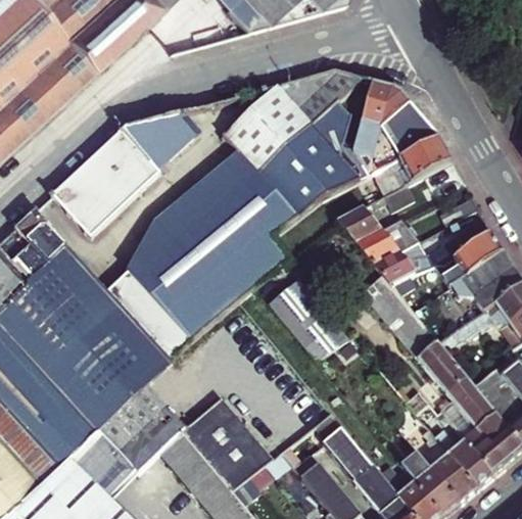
[(0,156),(165,7),(159,0),(245,0),(267,22),(352,0),(0,0),(0,156)]
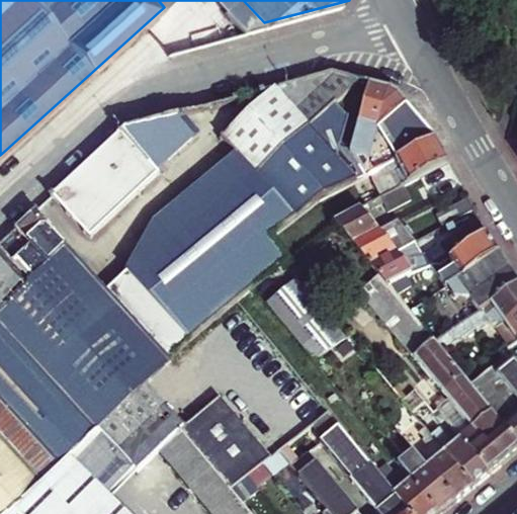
[(358,75),(328,67),(276,81),(311,120),(337,153),(339,146),(350,109),(336,95),(358,75)]
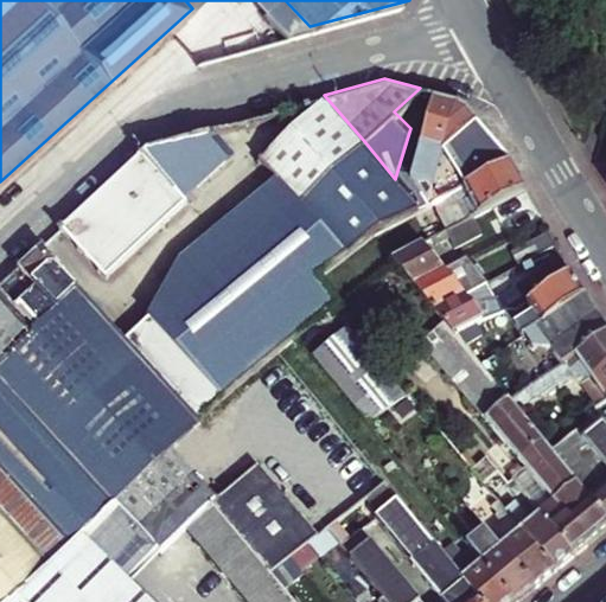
[(466,103),(460,100),(431,91),(408,172),(397,171),(395,179),(415,204),(431,196),(509,155),(476,114),(466,103)]
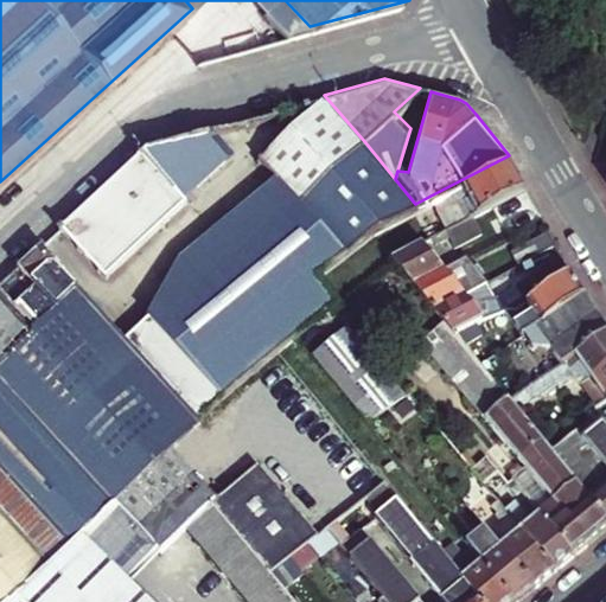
[(270,170),(299,200),(364,141),(324,95),(259,157),(270,170)]
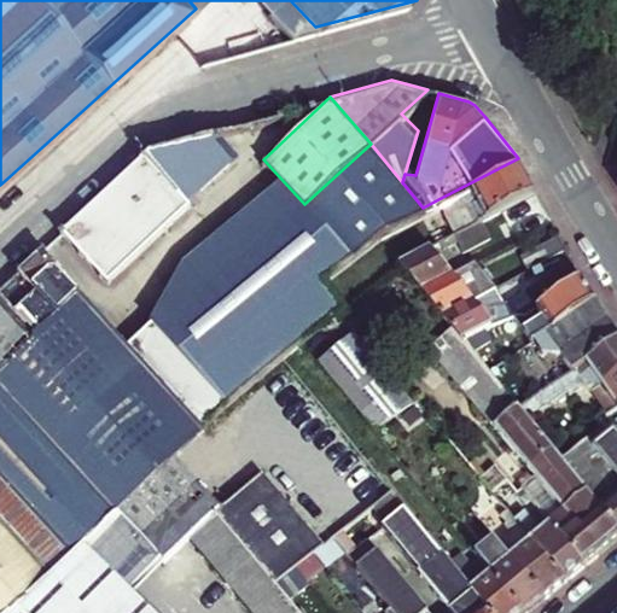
[(105,275),(187,200),(182,194),(225,159),(202,133),(144,150),(59,226),(105,275)]
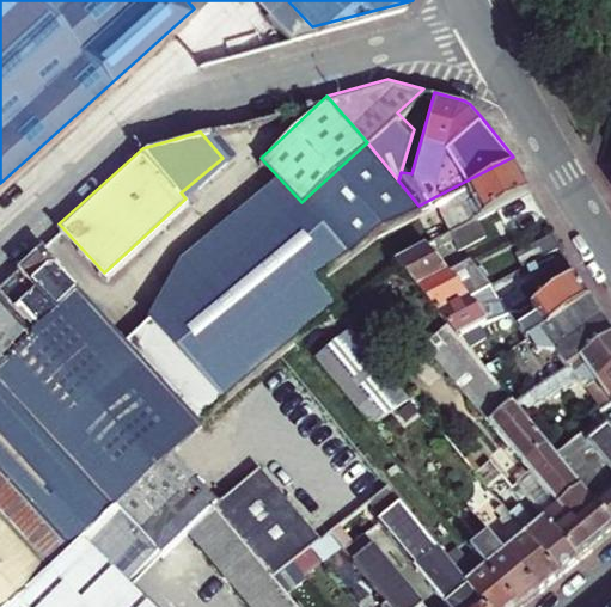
[(315,275),(373,228),(419,206),(398,181),(367,142),(301,202),(273,171),(181,252),(152,319),(126,342),(195,420),(220,397),(277,349),(294,333),(335,300),(315,275)]
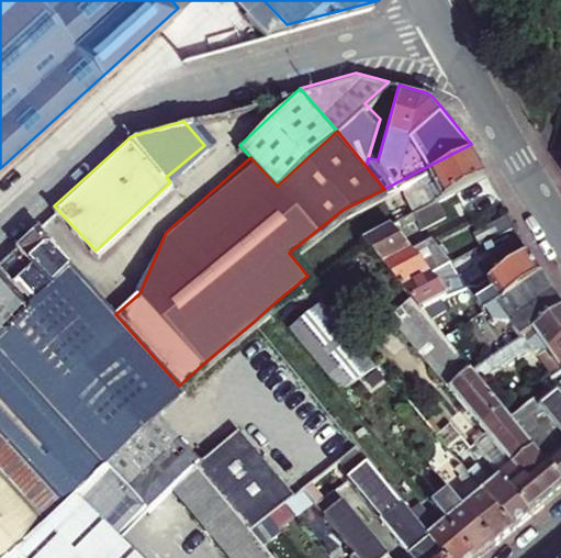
[(411,205),(434,193),(456,182),(484,168),(478,156),(471,144),(399,181),(411,205)]
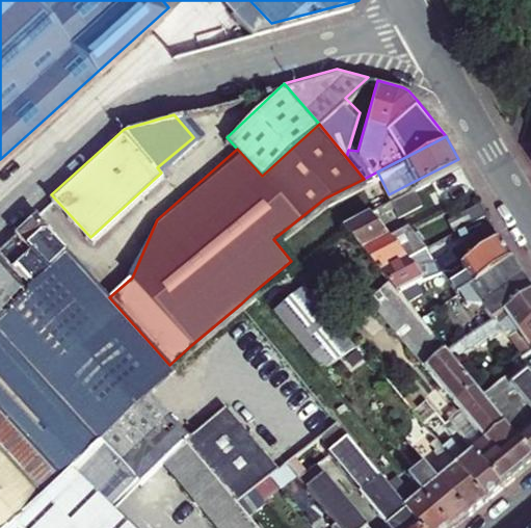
[(431,173),(437,185),(466,172),(463,168),(458,159),(431,173)]
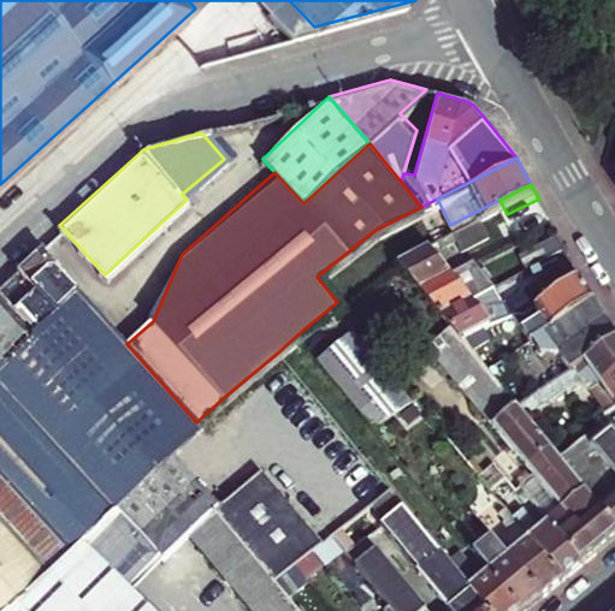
[(459,242),(484,229),(475,212),(450,225),(459,242)]
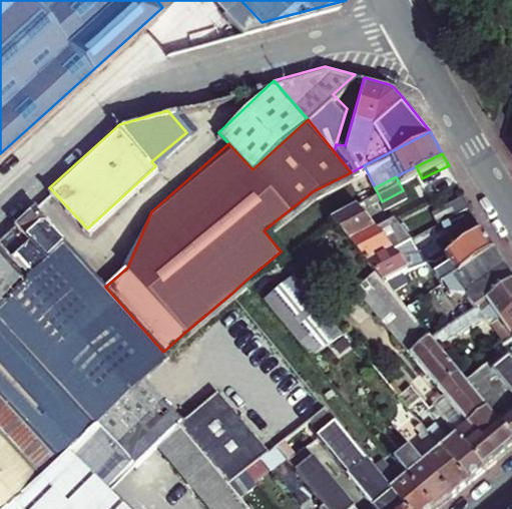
[(373,196),(370,190),(361,195),(364,200),(373,196)]
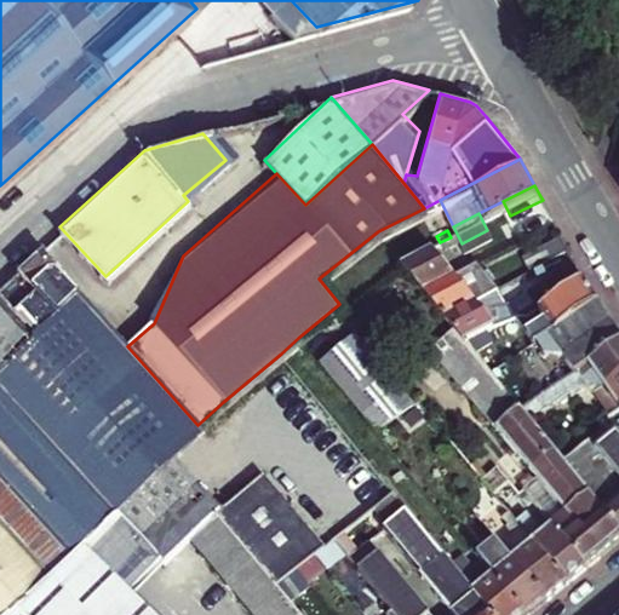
[(528,264),(567,245),(562,237),(559,231),(521,249),(528,264)]
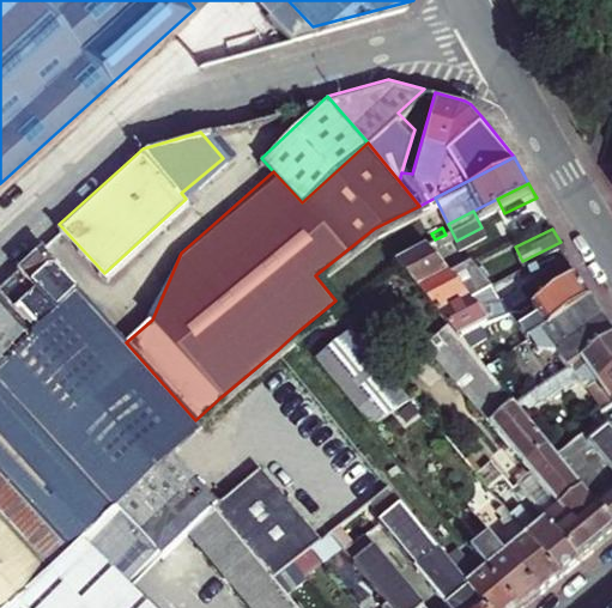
[(414,281),(444,263),(423,237),(391,253),(414,281)]
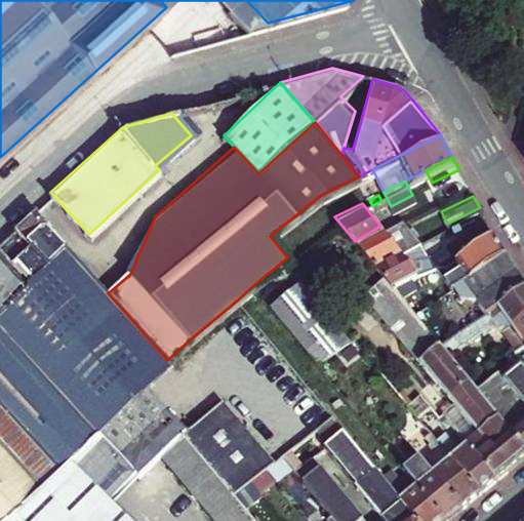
[(146,385),(169,361),(167,360),(108,293),(70,251),(65,246),(46,264),(40,257),(59,240),(32,209),(0,238),(0,403),(61,469),(70,461),(99,430),(123,406),(146,385)]
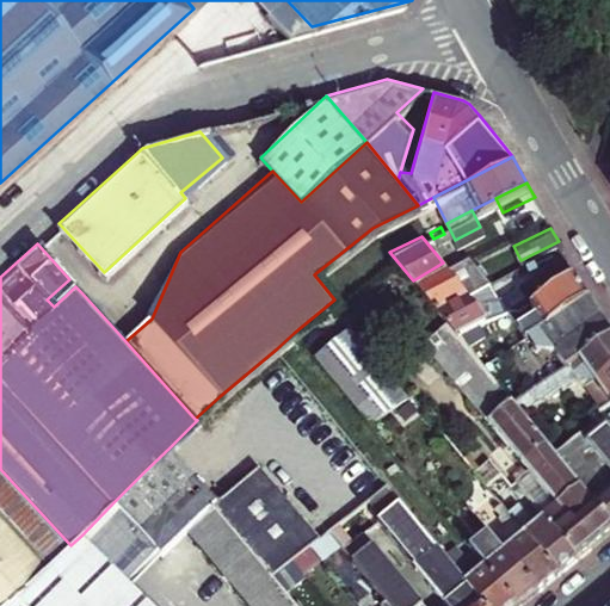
[(413,280),(433,305),(463,290),(488,277),(467,252),(443,263),(413,280)]
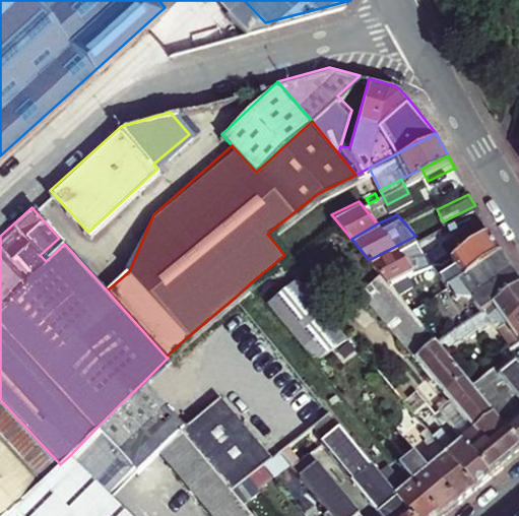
[(439,238),(450,254),(489,229),(484,222),(480,216),(439,238)]
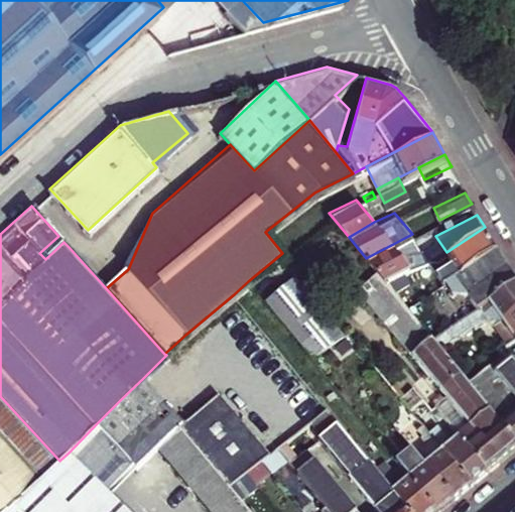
[(443,279),(456,273),(497,246),(491,237),(485,227),(446,252),(431,262),(443,279)]
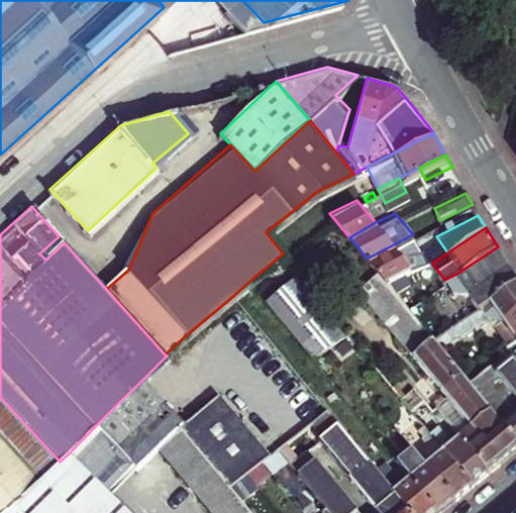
[(420,244),(413,234),(392,245),(367,259),(385,281),(401,271),(409,265),(438,250),(447,252),(436,236),(420,244)]
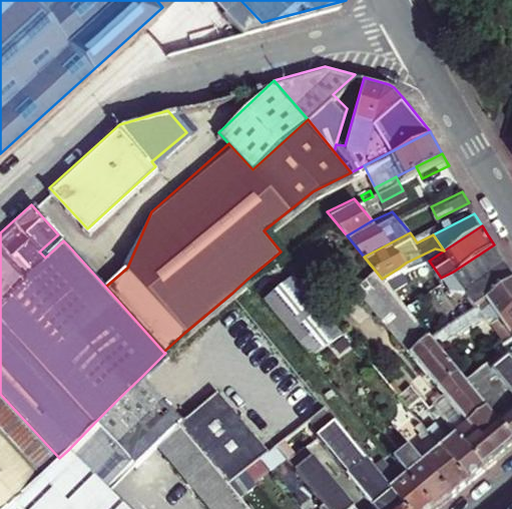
[(45,258),(63,240),(58,234),(39,251),(45,258)]
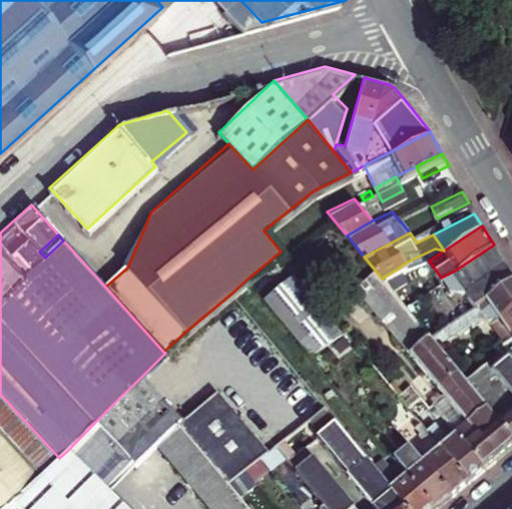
[(481,297),(511,276),(511,271),(503,258),(494,244),(453,272),(460,282),(472,283),(481,297)]
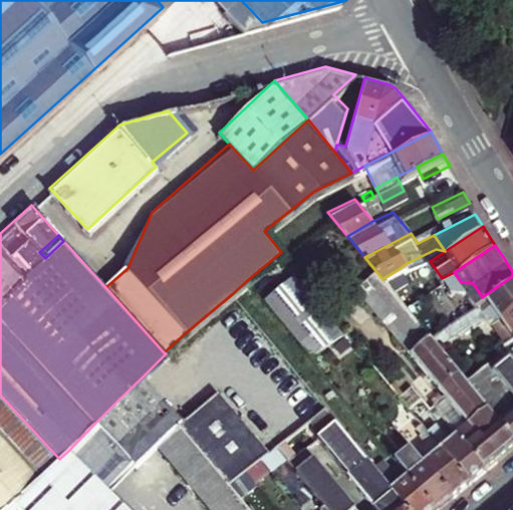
[(399,269),(382,279),(390,287),(403,276),(399,269)]
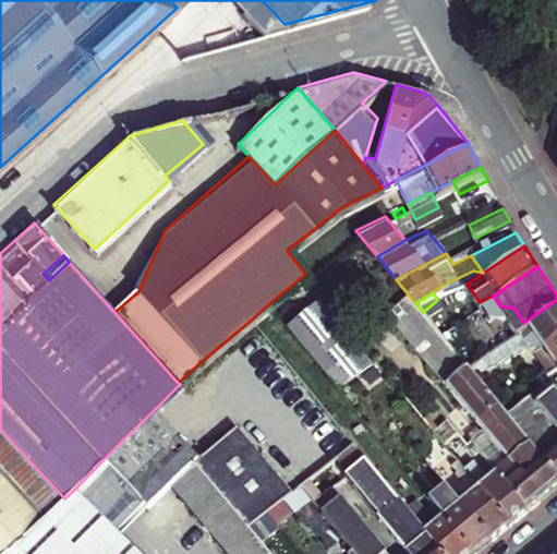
[(335,384),(353,370),(367,360),(315,296),(283,322),(335,384)]
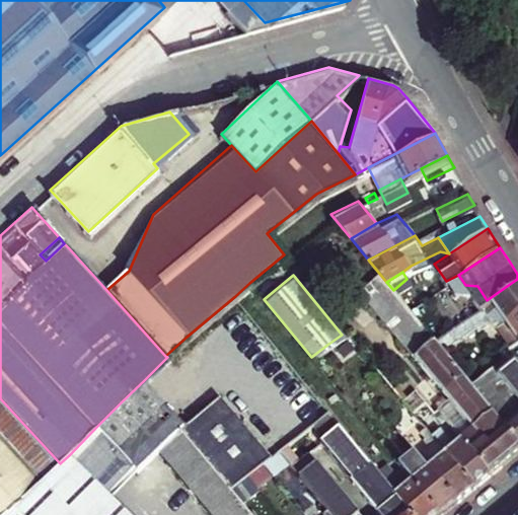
[(487,329),(517,308),(517,279),(487,300),(471,310),(482,322),(487,329)]
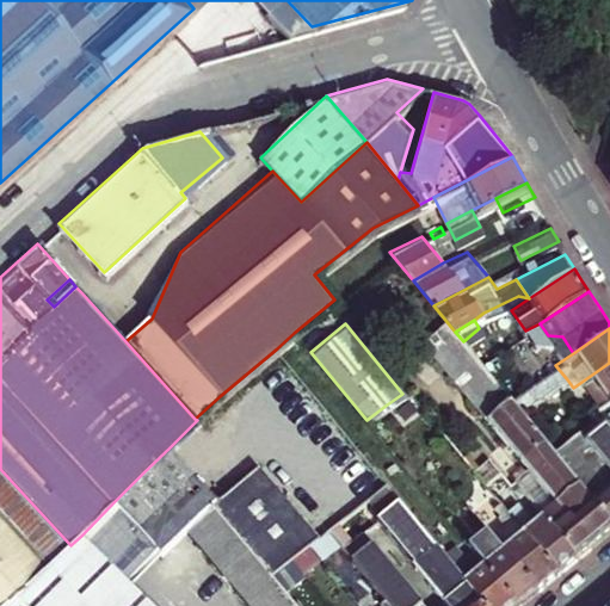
[(464,344),(442,362),(457,379),(480,362),(464,344)]
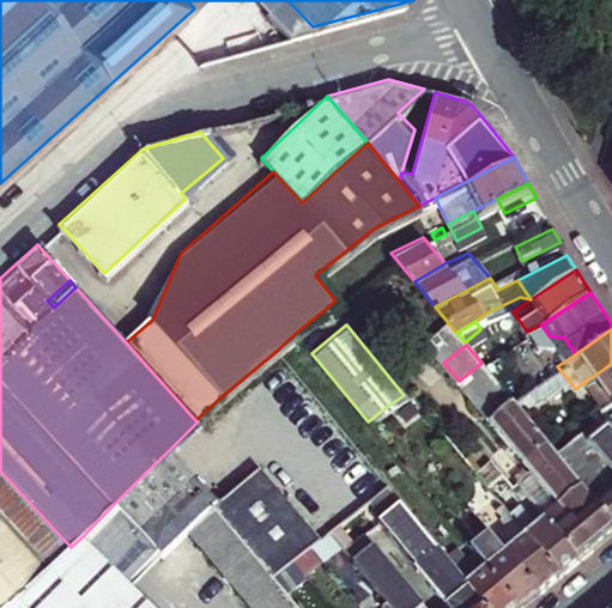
[(459,381),(488,415),(509,397),(497,382),(482,363),(459,381)]
